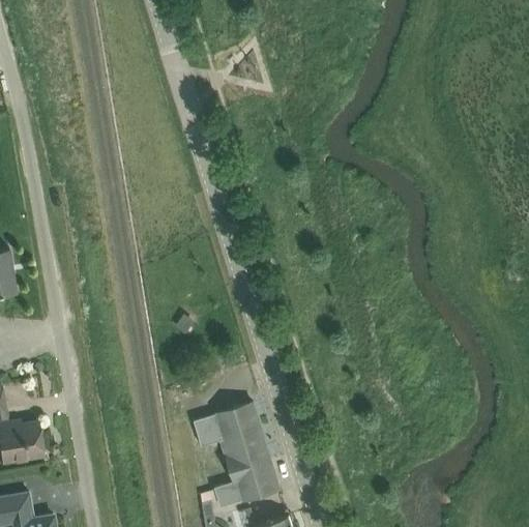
[(0,295),(15,293),(7,249),(0,250),(0,295)]
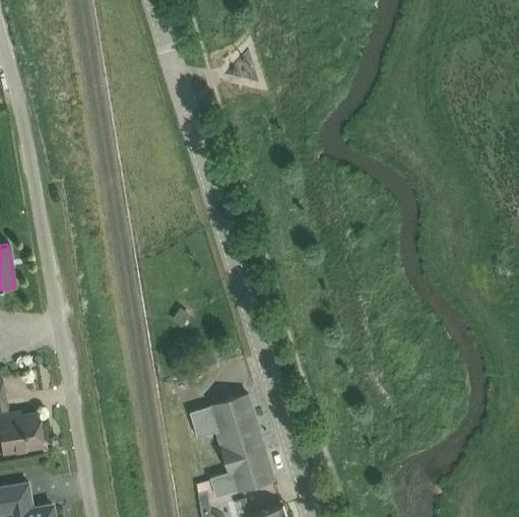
[(273,481),(247,396),(213,406),(190,413),(197,439),(217,433),(230,474),(234,473),(240,492),(273,481)]
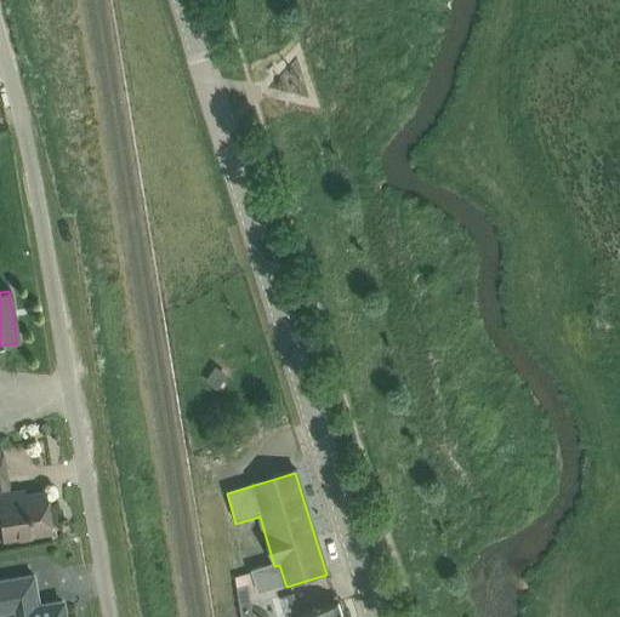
[(0,529),(3,542),(50,533),(44,495),(23,497),(23,493),(0,497),(0,529)]
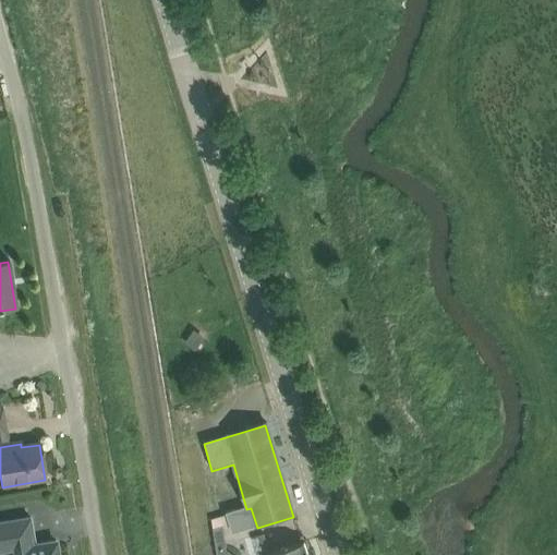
[(246,527),(241,507),(226,511),(231,531),(246,527)]
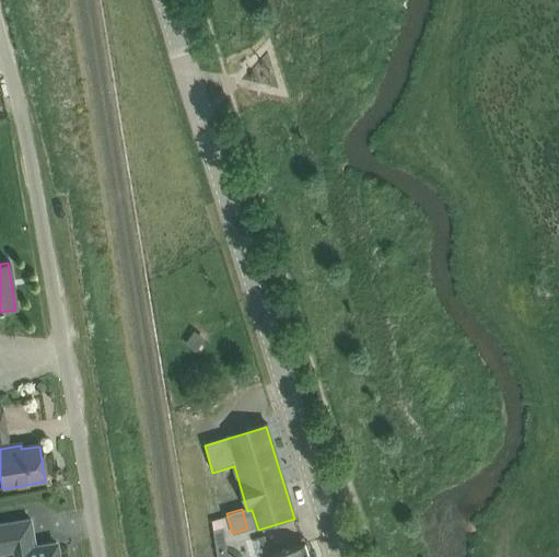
[(28,543),(33,542),(30,522),(0,526),(0,556),(13,554),(13,556),(58,556),(56,545),(30,549),(28,543)]
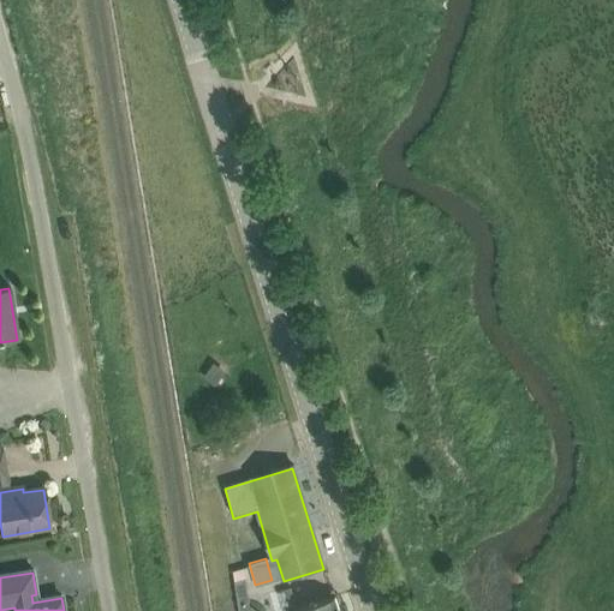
[(233,585),(238,610),(250,610),(245,583),(233,585)]
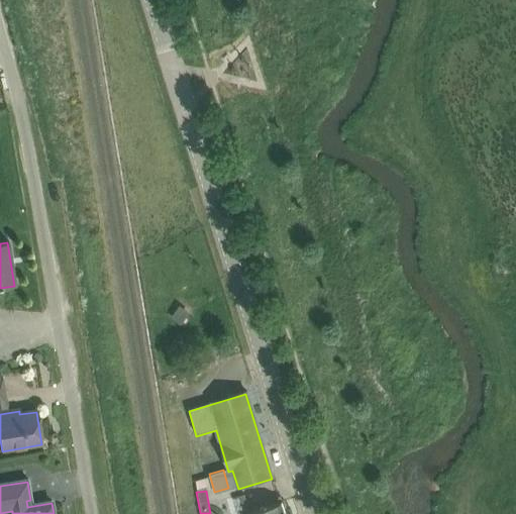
[(243,497),(233,499),(237,513),(247,513),(243,497)]
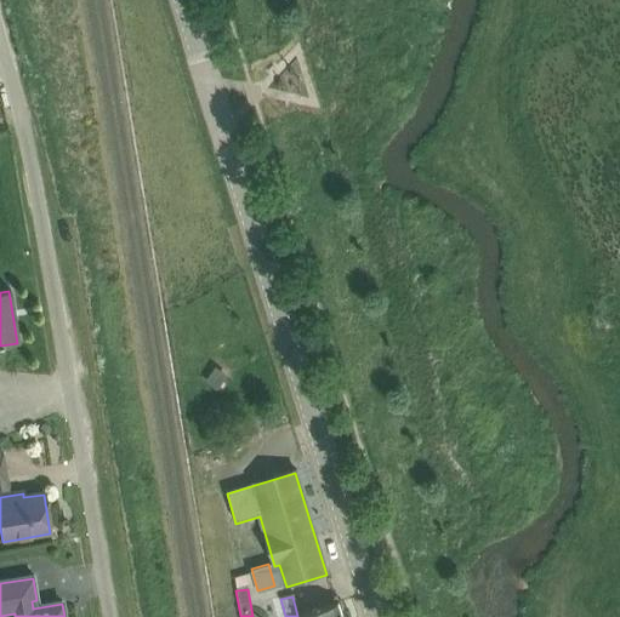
[(340,616),(337,605),(302,616),(340,616)]
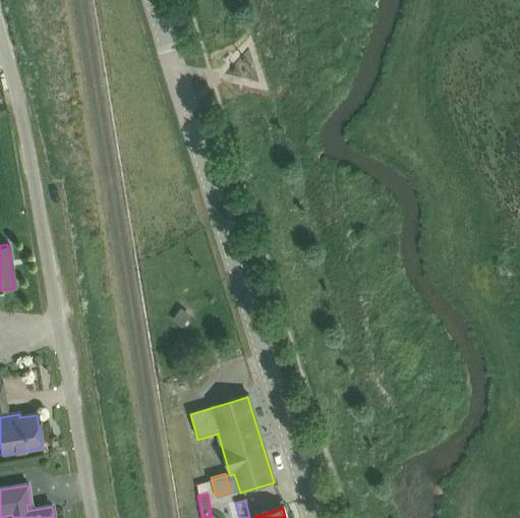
All buildings are outlined.
